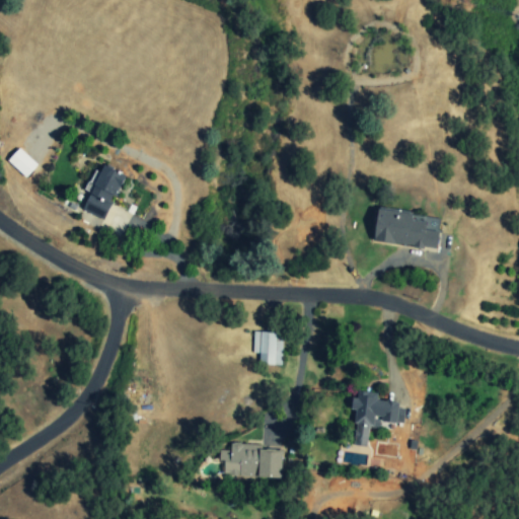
[(7,160),(25,177),(36,165),(19,148),(7,160)]
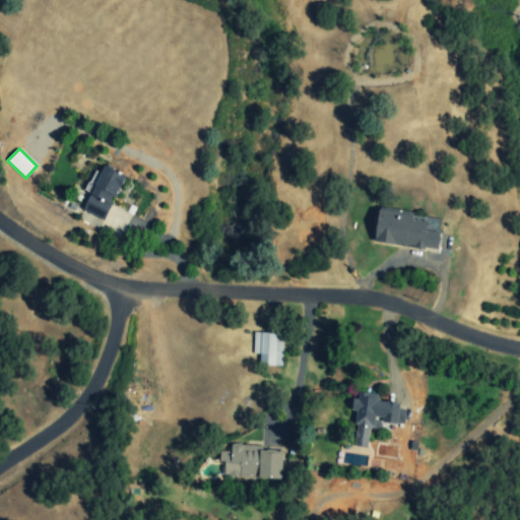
[(105,220),(124,175),(104,166),(101,173),(94,170),(85,191),(89,193),(82,211),(105,220)]
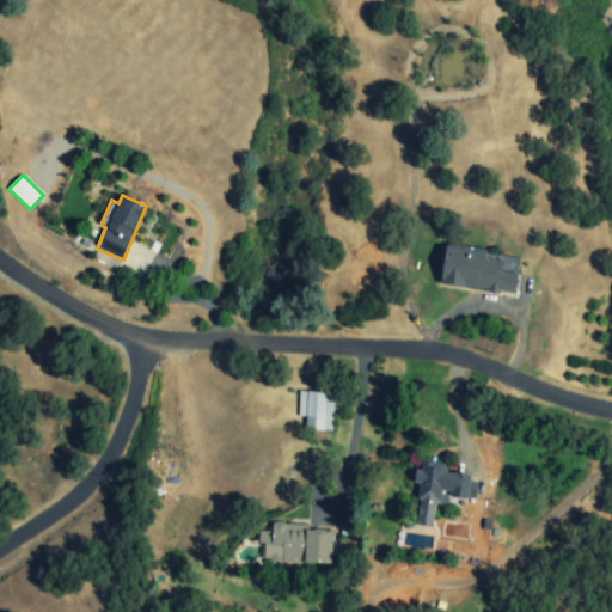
[(440,285),(514,293),(516,274),(501,271),(502,261),(484,258),(485,251),(445,246),(440,285)]
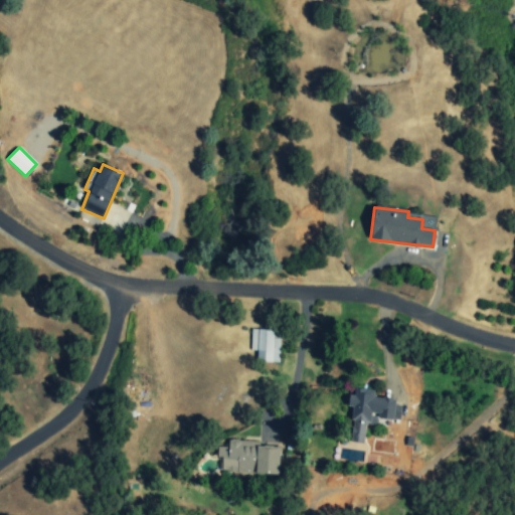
[(250,350),(256,350),(256,362),(279,362),(280,330),(250,330),(250,350)]
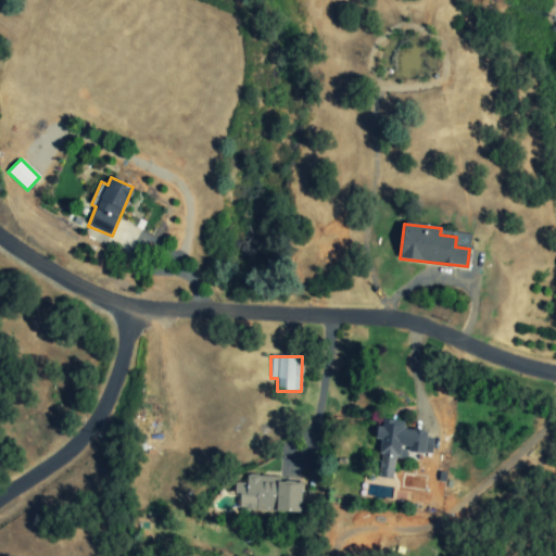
[(424,454),(427,430),(403,428),(404,421),(380,418),(378,439),(381,440),(377,476),(392,478),(394,458),(406,459),(407,452),(424,454)]
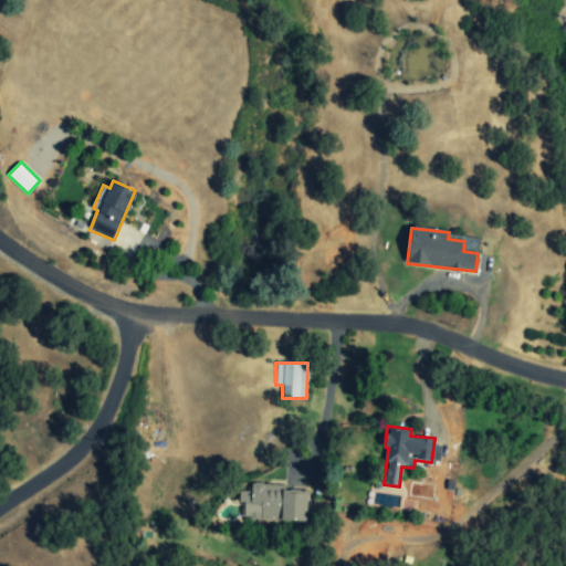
[(305,521),(306,491),(284,490),(284,484),(251,483),(251,492),(236,492),(234,505),(243,505),(243,520),(305,521)]
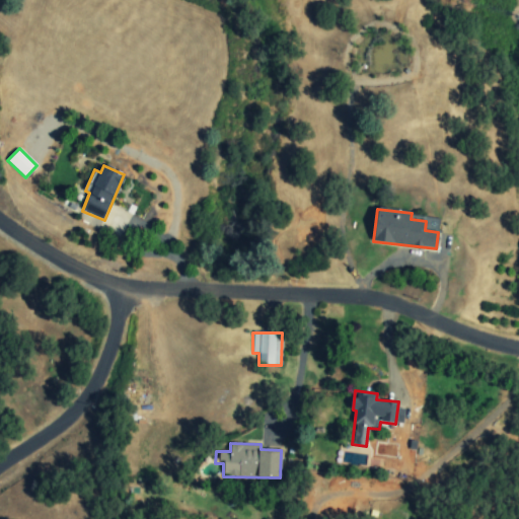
All buildings are outlined.
